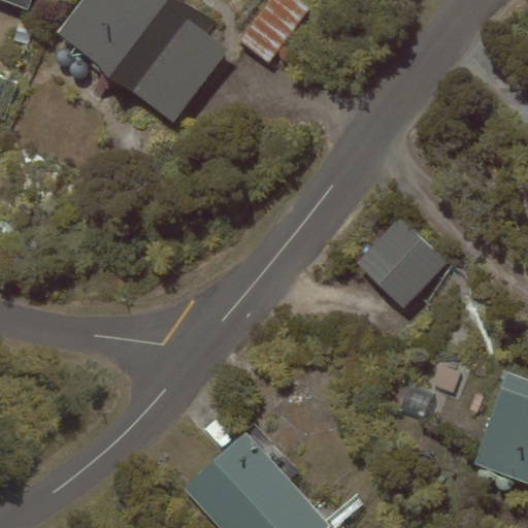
[(167,0),(84,0),(58,33),(174,123),(231,50),(167,0)]
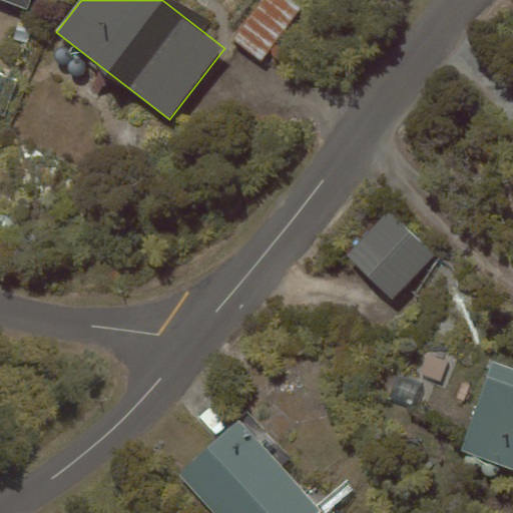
[(291,0),(264,0),(234,39),(262,59),(300,7),(291,0)]
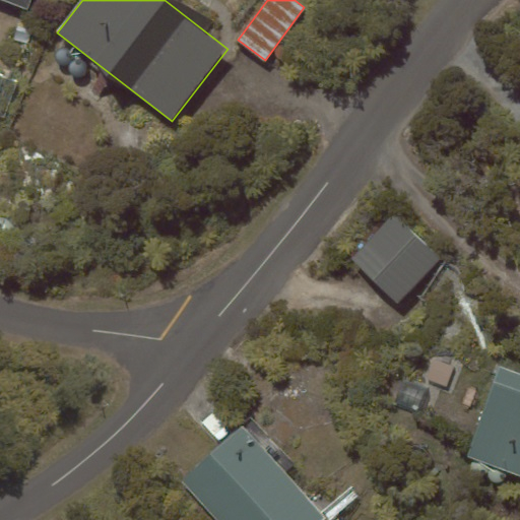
[(440,258),(393,216),(351,261),(398,304),(440,258)]
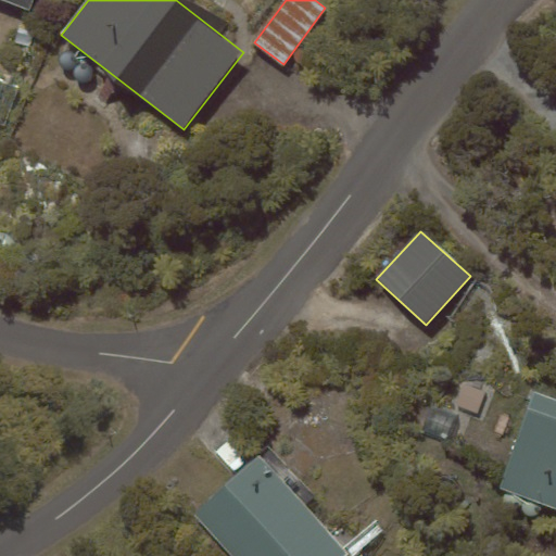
[(555,400),(532,392),(498,489),(555,508),(555,400)]
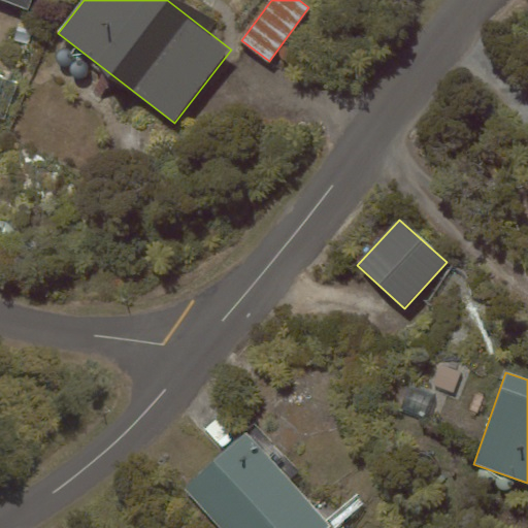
[(220,527),(328,527),(329,527),(246,433),(185,488),(220,527)]
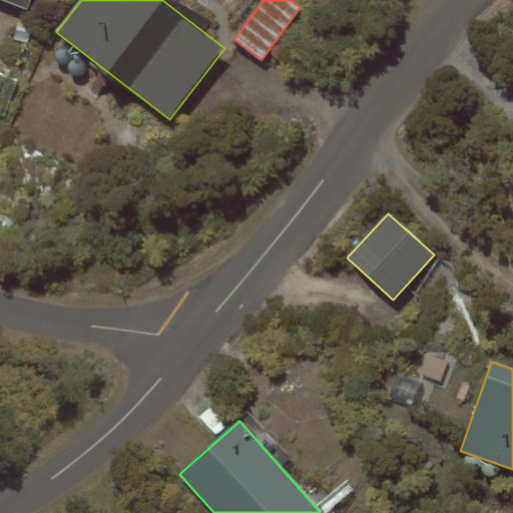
All buildings are outlined.
